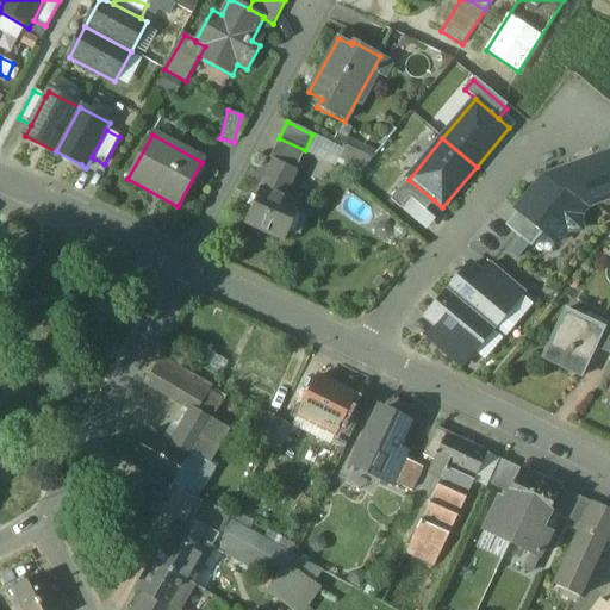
[(373,159),(347,144),(337,162),(360,174),(373,159)]
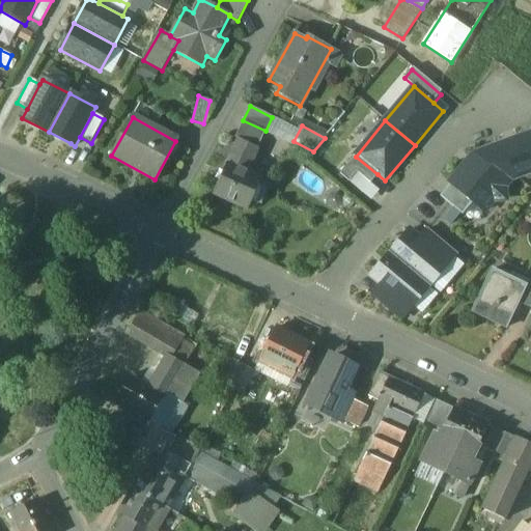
[(530,133),(484,149),(515,176),(530,172),(530,133)]
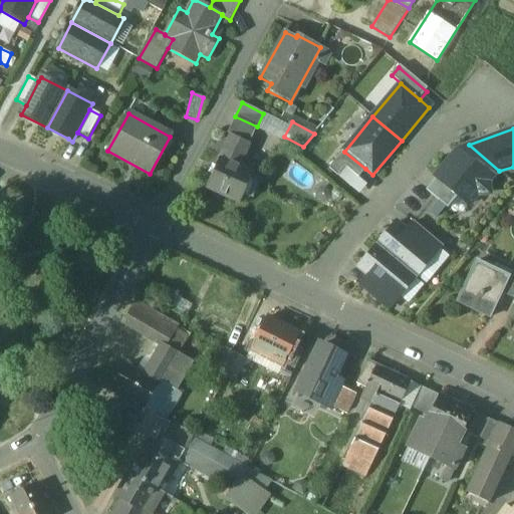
[(249,143),(230,135),(220,158),(239,166),(249,143)]
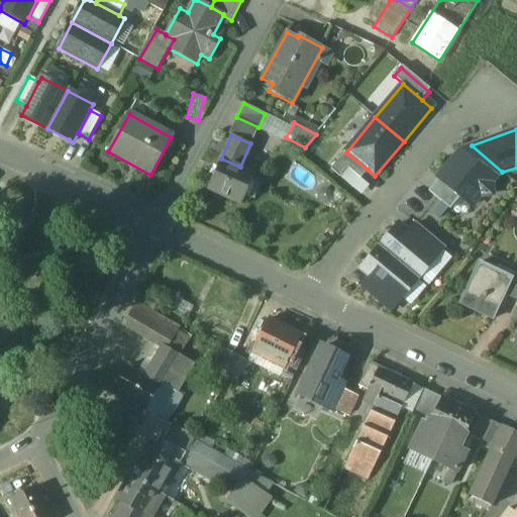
[(502,172),(472,145),(442,178),(474,204),(502,172)]
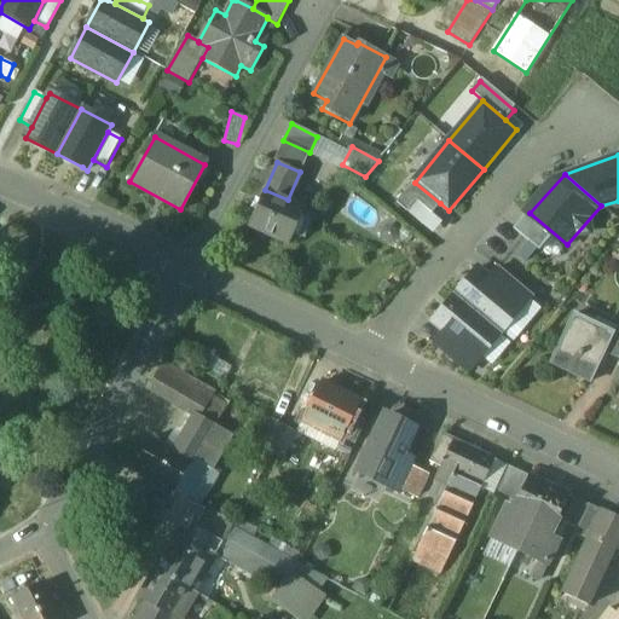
[(415,183),(397,202),(422,226),(440,203),(415,183)]
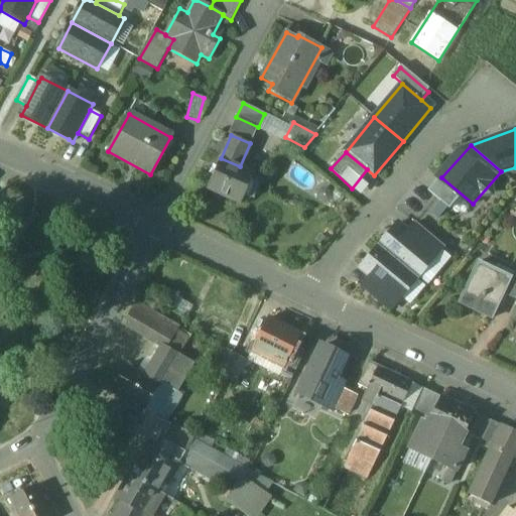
[(240,166),(221,158),(208,187),(242,203),(254,172),(240,166)]
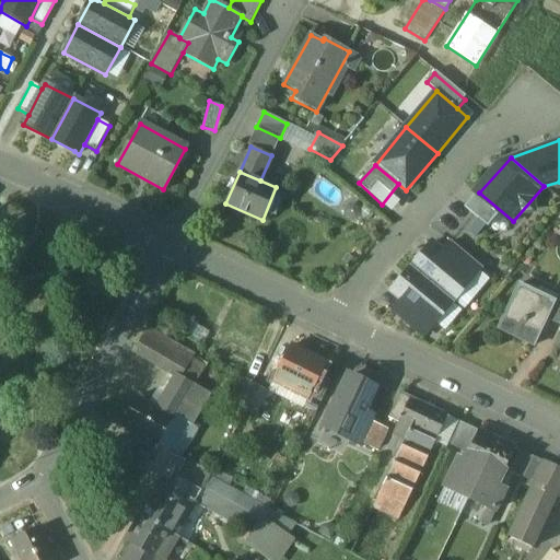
[(500,211),(479,193),(467,207),(488,225),(500,211)]
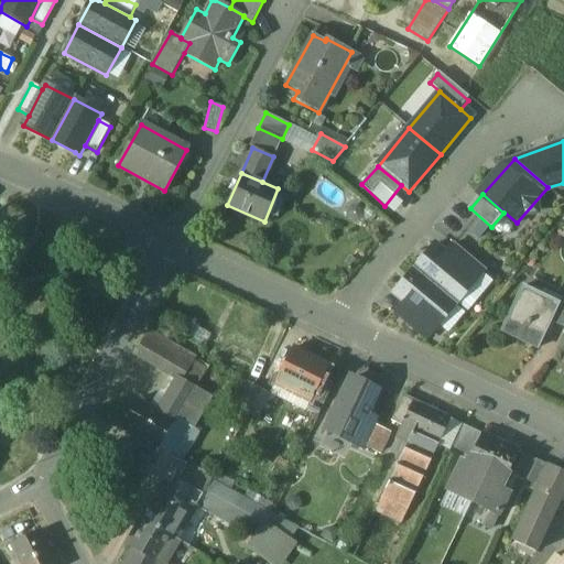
[(434,245),(414,269),(457,304),(477,280),(434,245)]
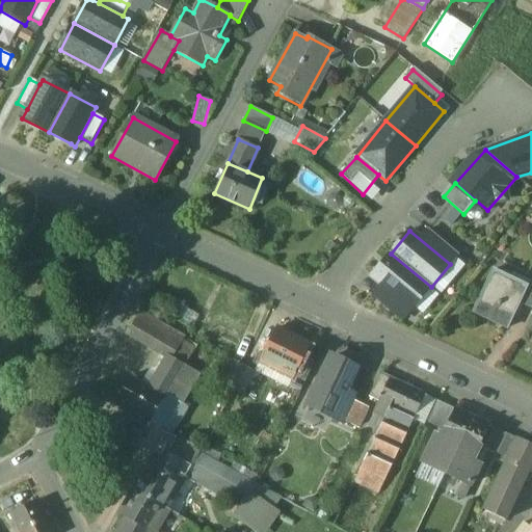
[(421,240),(450,264),(457,255),(428,231),(421,240)]
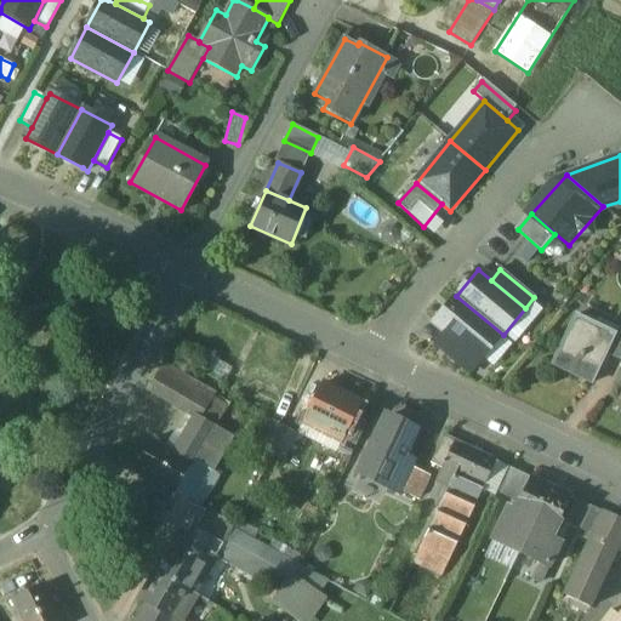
[(456,296),(434,324),(480,362),(503,335),(456,296)]
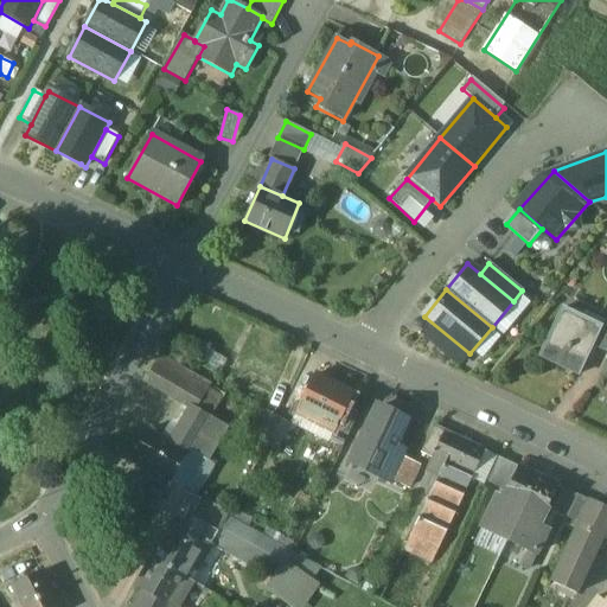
[(601,326),(563,307),(538,356),(577,376),(592,346),(601,326)]
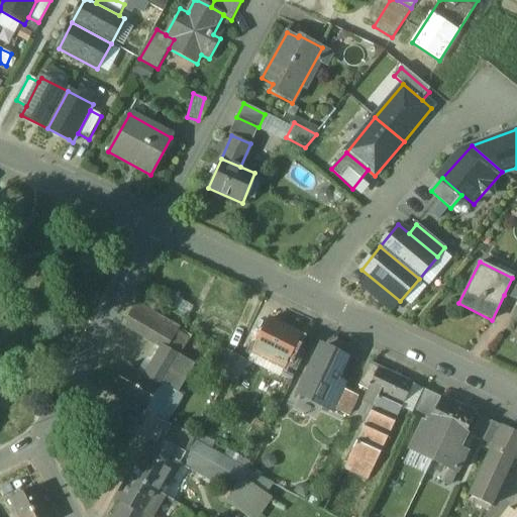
[(516,273),(514,272),(512,278),(504,295),(516,300),(516,273)]
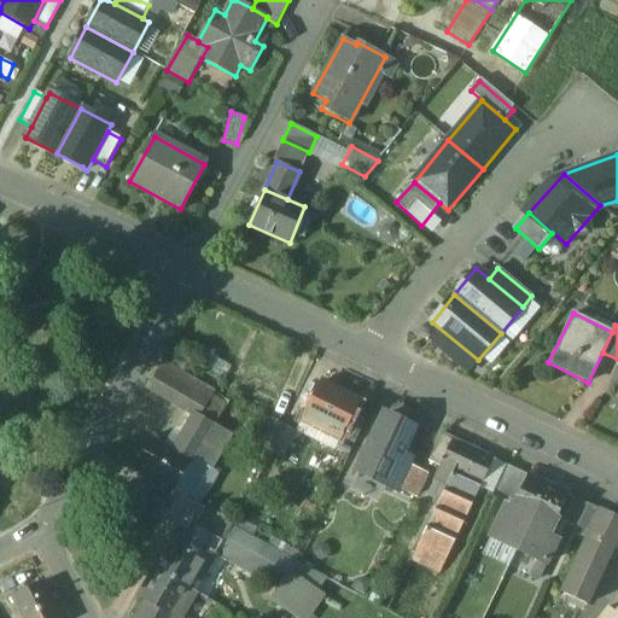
[(468,372),(478,360),(444,332),(435,344),(468,372)]
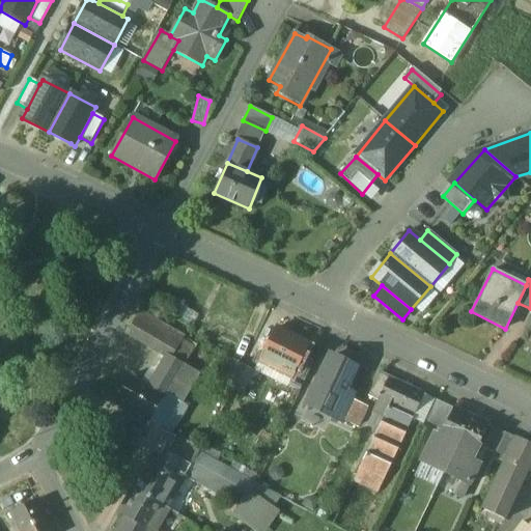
[(184,336),(139,311),(124,338),(165,360),(168,355),(172,357),(184,336)]
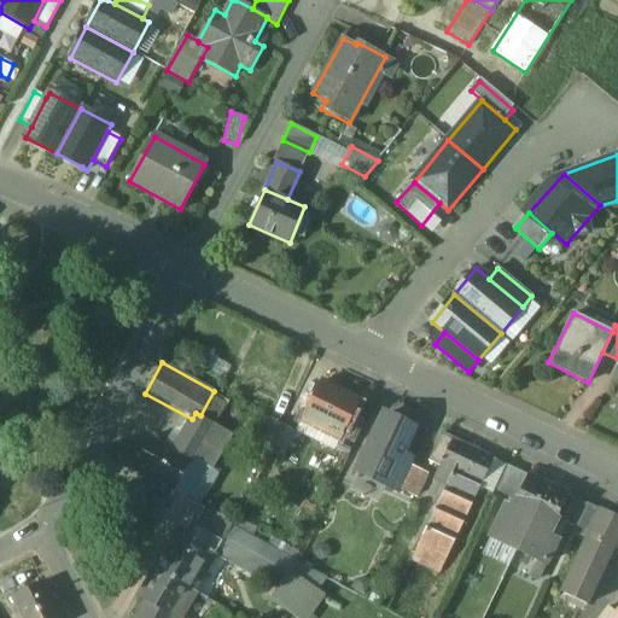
[(360,402),(320,383),(303,417),(343,436),(360,402)]
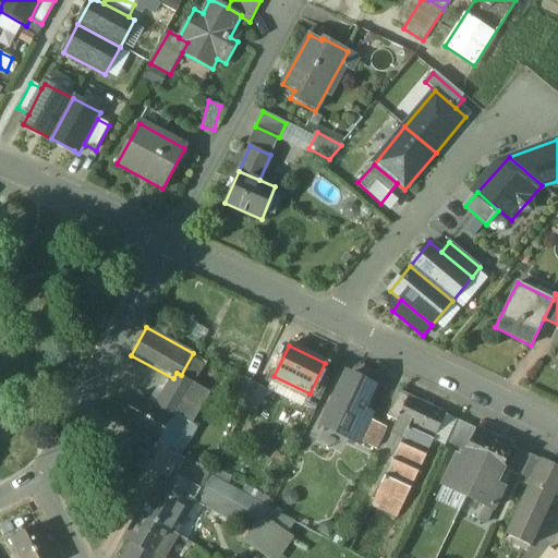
[(181,375),(177,373),(173,378),(157,407),(173,416),(189,425),(208,391),(181,375)]
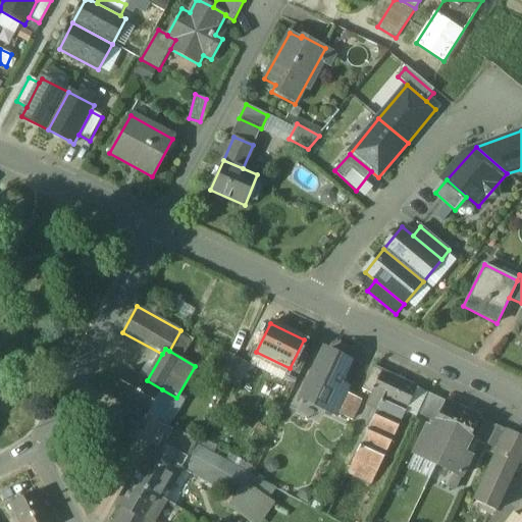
[(350,362),(324,351),(303,398),(325,409),(327,410),(340,383),(350,362)]
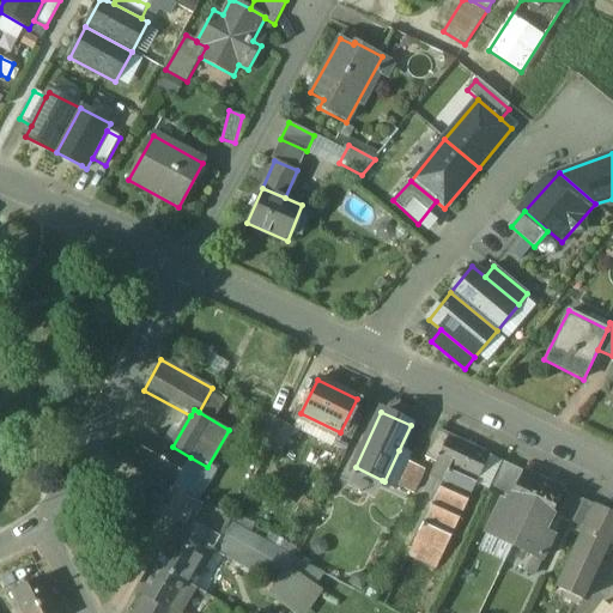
[(295,429),(281,423),(269,448),(281,454),(295,429)]
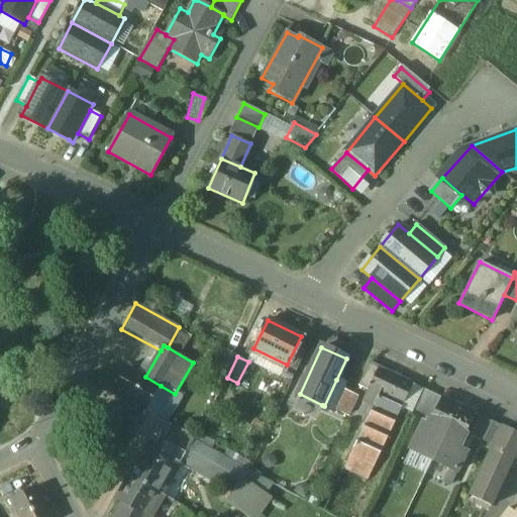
[(413,384),(372,364),(360,387),(369,391),(364,402),(374,407),(344,468),(368,479),(413,384)]
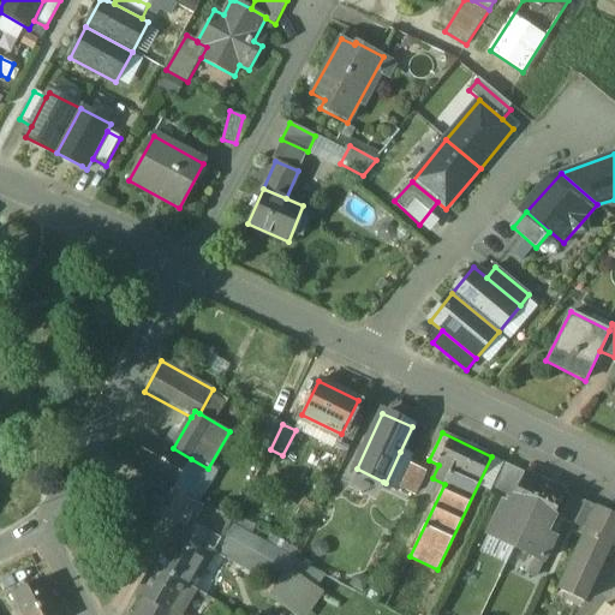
[(173,448),(153,435),(133,466),(173,490),(191,459),(173,448)]
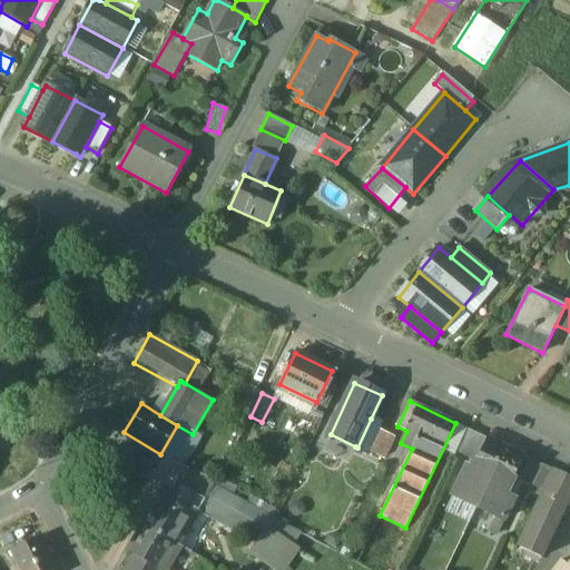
[(383,424),(371,419),(357,448),(355,446),(354,450),(369,457),(370,452),(380,432),(383,424)]
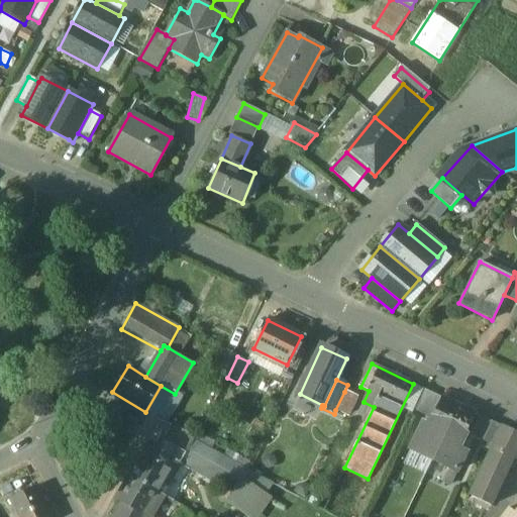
[(442,398),(424,389),(414,410),(431,419),(442,398)]
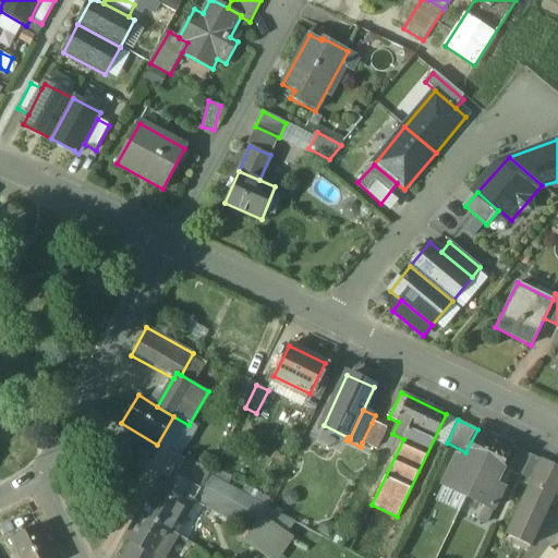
[(384,428),(372,423),(362,443),(374,449),(384,428)]
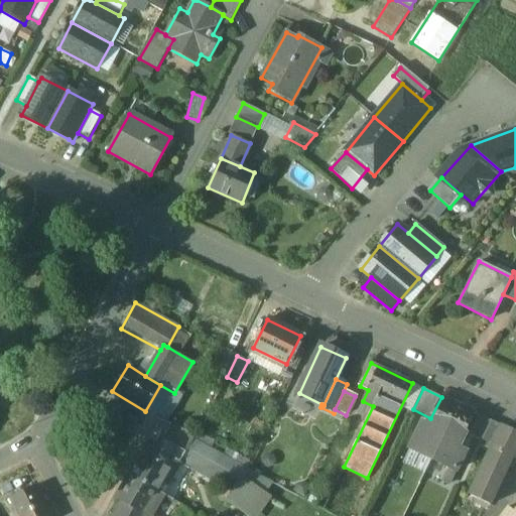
[(475,414),(441,397),(430,418),(427,424),(422,422),(417,431),(414,430),(413,432),(416,434),(409,448),(431,460),(439,441),(457,450),(458,447),(475,414)]
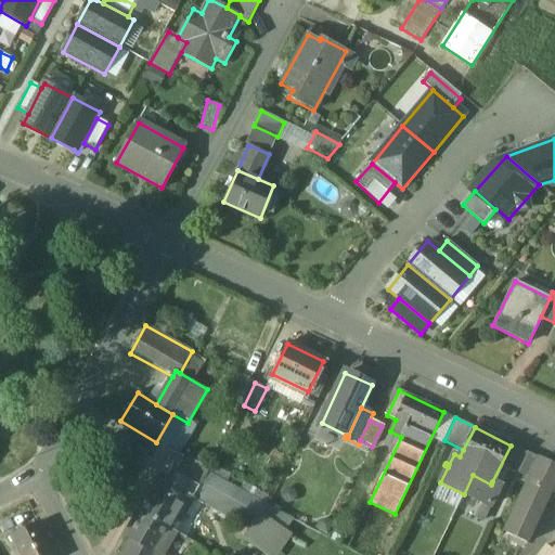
[(529,454),(515,448),(505,468),(519,475),(529,454)]
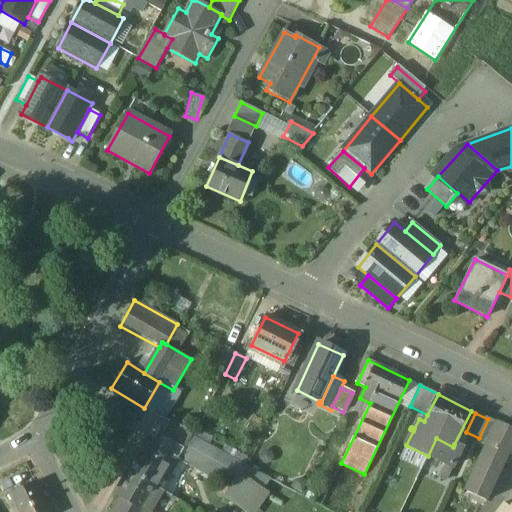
[(499,424),(488,419),(479,438),(476,443),(488,448),(499,424)]
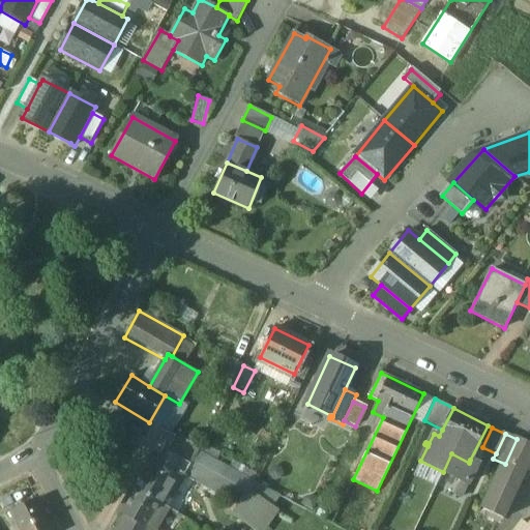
[(198,450),(176,438),(168,451),(189,464),(198,450)]
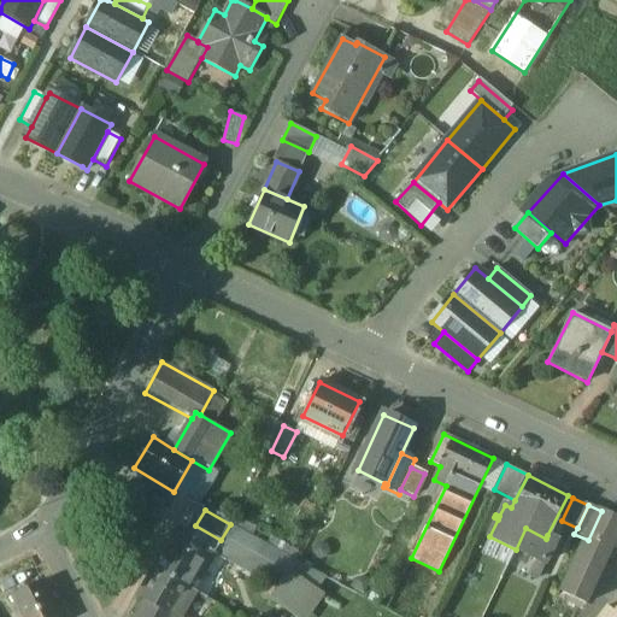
[(616,518),(601,511),(588,540),(563,591),(586,603),(613,546),(616,547),(616,518)]
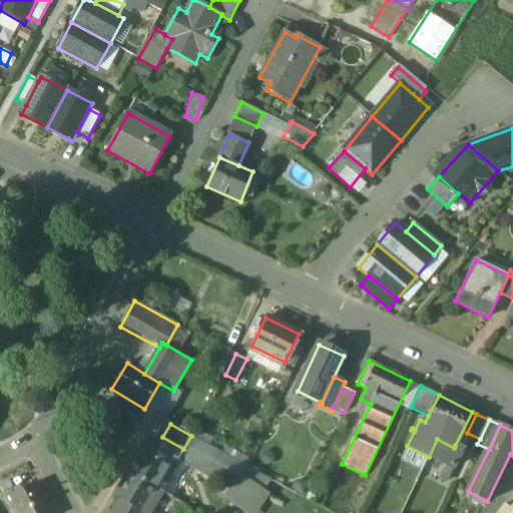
[(247,467),(191,436),(183,449),(184,450),(177,461),(187,467),(190,461),(234,486),(247,467)]
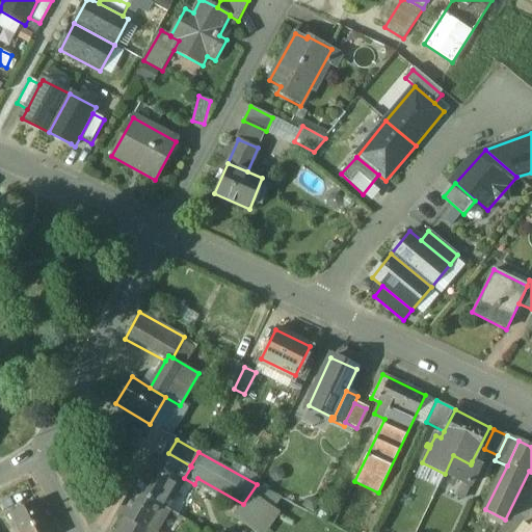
[(154,457),(134,489),(163,507),(182,476),(184,478),(191,467),(190,466),(168,453),(163,462),(154,457)]
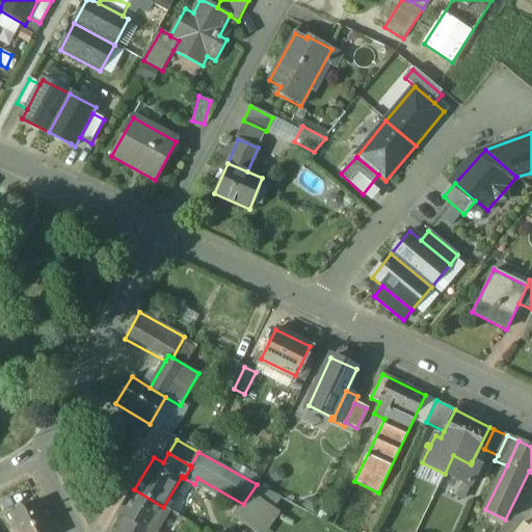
[(471,464),(453,455),(445,474),(463,483),(469,486),(479,464),(472,461),(471,464)]
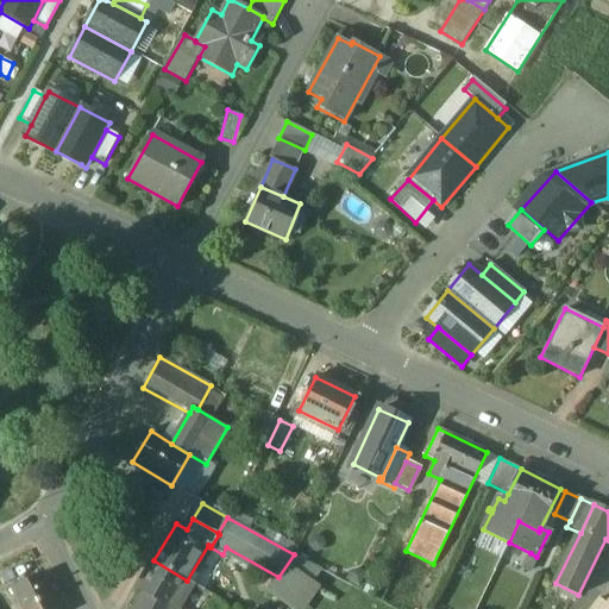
[(531,553),(523,567),(529,571),(537,557),(531,553)]
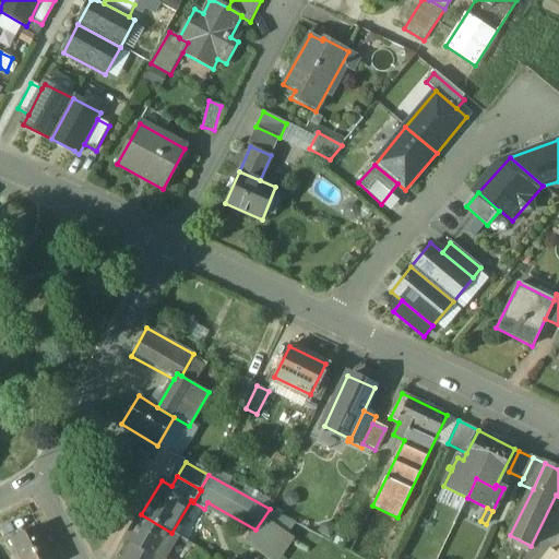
[(289,537),(274,526),(282,515),(270,509),(256,530),(249,539),(275,558),(289,537)]
